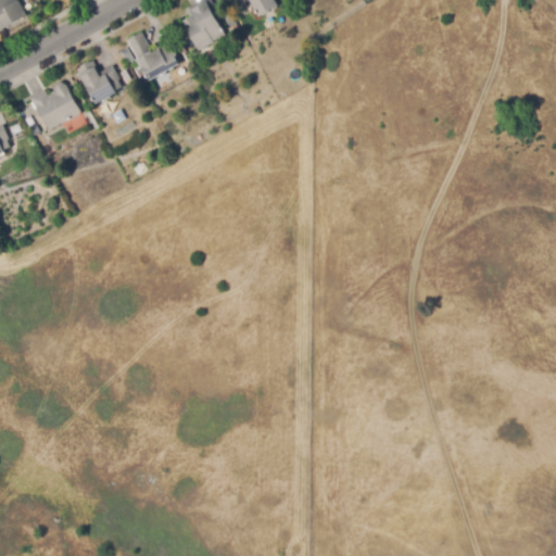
[(0,30),(0,0),(16,0),(17,1),(19,0),(27,15),(0,30)]
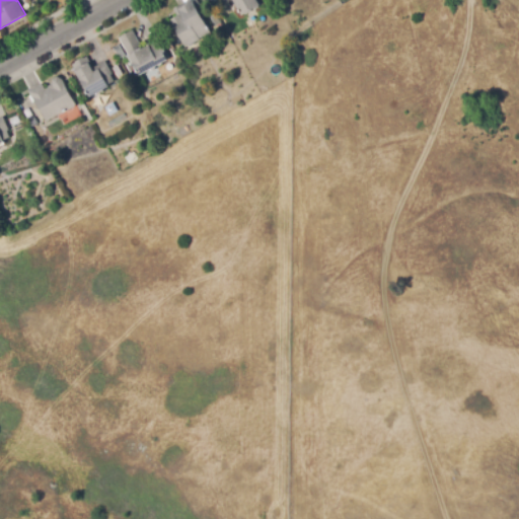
[(186,48),(170,19),(177,16),(173,9),(191,0),(198,0),(206,15),(202,17),(210,32),(199,39),(200,40),(186,48)]
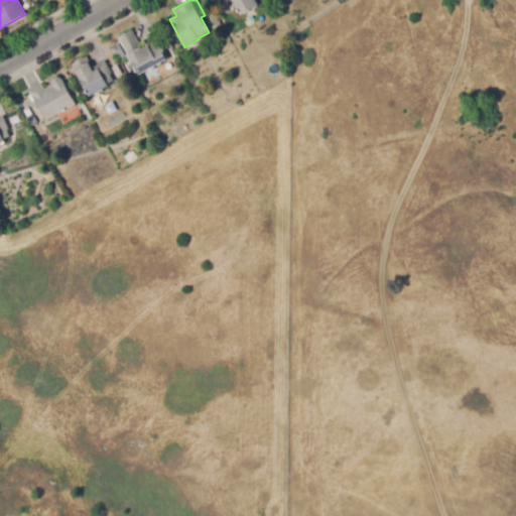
[(241,16),(232,0),(255,0),(259,6),(241,16)]
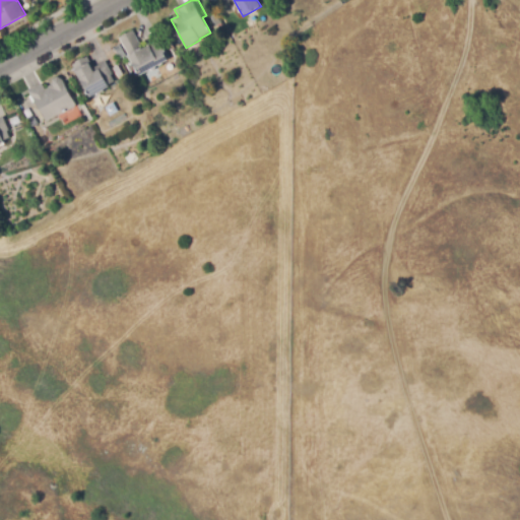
[(121,42),(119,39),(121,38),(133,30),(142,48),(158,39),(167,52),(165,54),(169,61),(139,76),(121,42)]
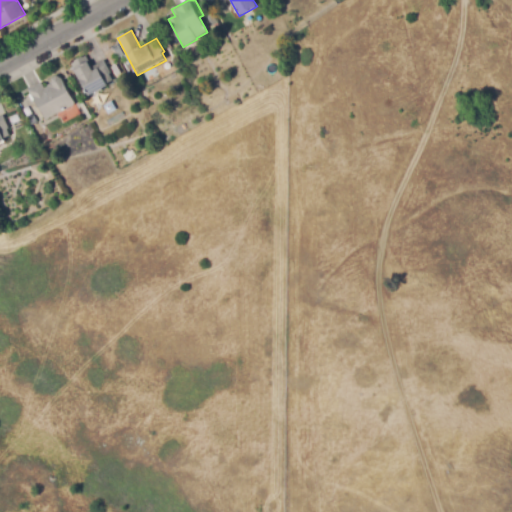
[(119,57),(118,58),(112,48),(118,44),(119,46),(124,55),(119,57)]
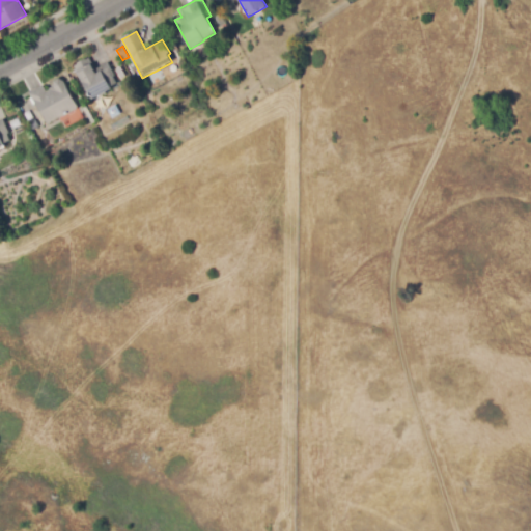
[(92,100),(79,75),(80,74),(75,65),(89,58),(96,70),(108,62),(116,76),(113,78),(117,84),(111,87),(112,89),(92,100)]
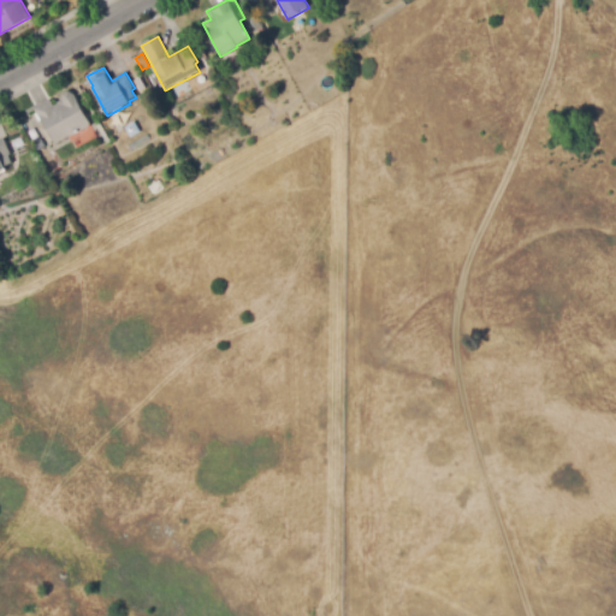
[(54,144),(35,108),(51,100),(54,106),(63,100),(64,95),(70,92),(73,95),(90,124),(54,144)]
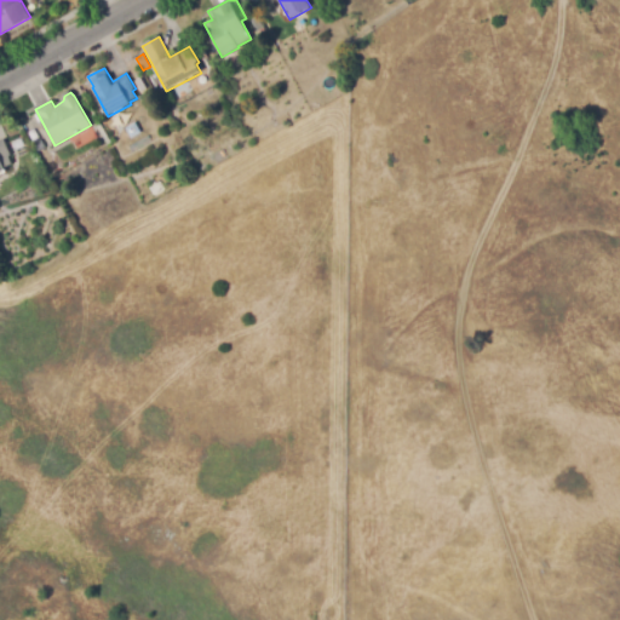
[(34,142),(29,133),(35,130),(40,139),(34,142)]
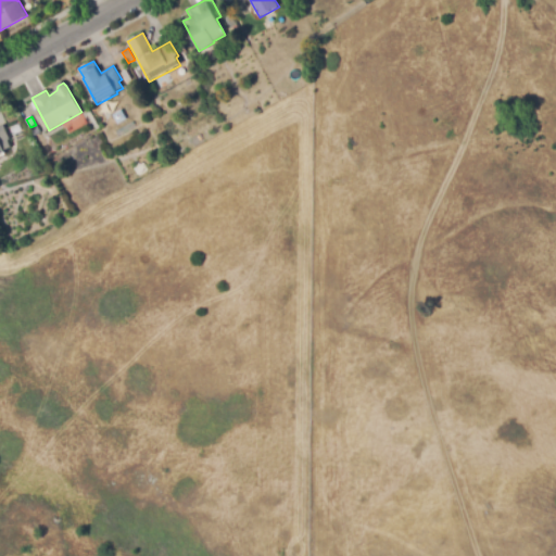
[(0,154),(0,127),(4,125),(11,140),(9,141),(12,148),(4,151),(5,152),(0,154)]
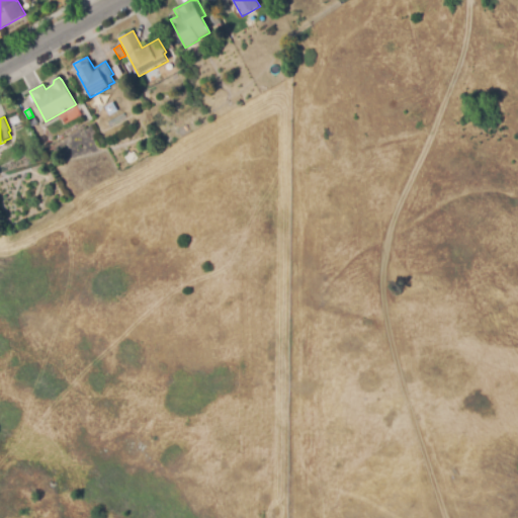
[(31,126),(28,120),(35,117),(38,123),(31,126)]
